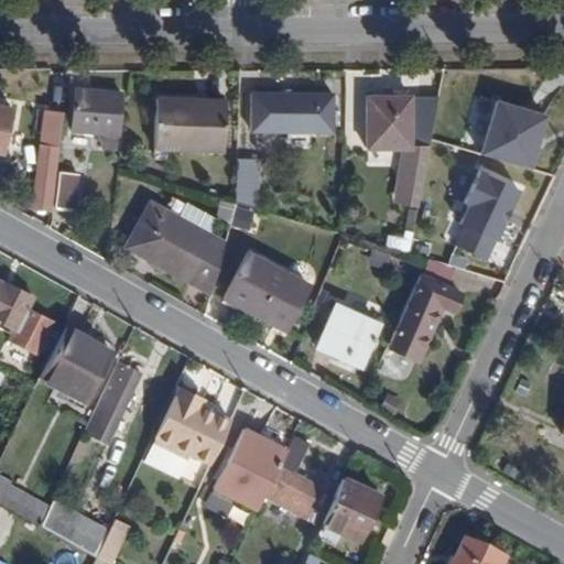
[(101,148),(117,149),(120,93),(75,89),(72,131),(102,133),(101,148)]
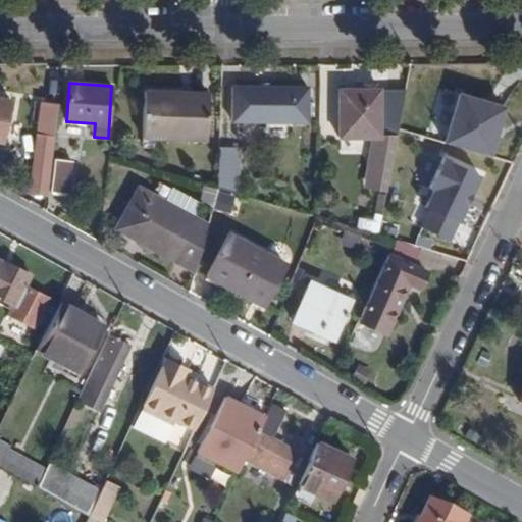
[(233,120),(309,120),(309,85),(235,85),(233,120)]
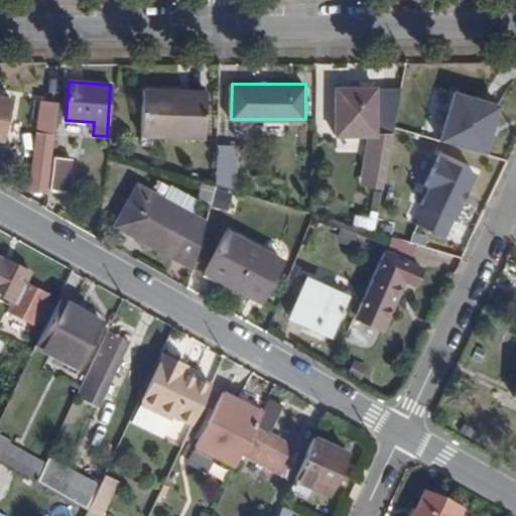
[(378,192),(381,194),(388,154),(391,133),(396,88),(335,89),(335,135),(375,136),(366,186),(379,187),(378,192)]
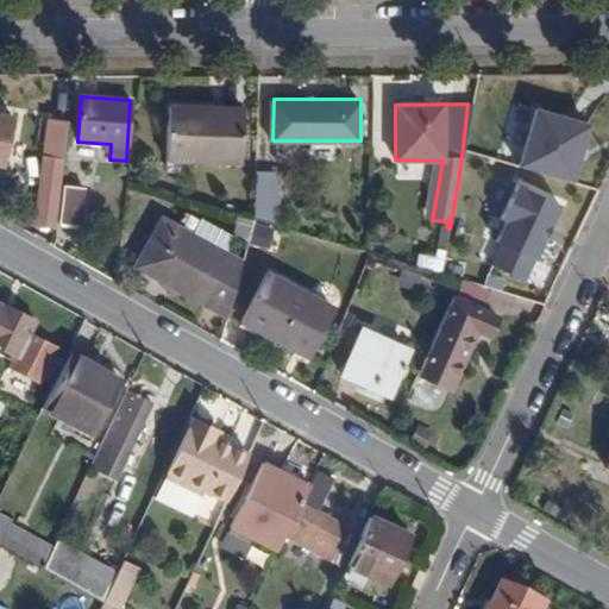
[(167,162),(242,162),(243,107),(168,106),(167,162)]
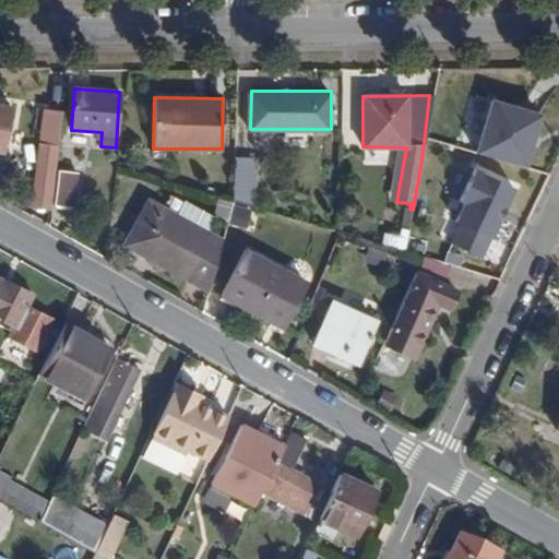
[(475,151),(523,165),(538,115),(490,99),(475,151)]
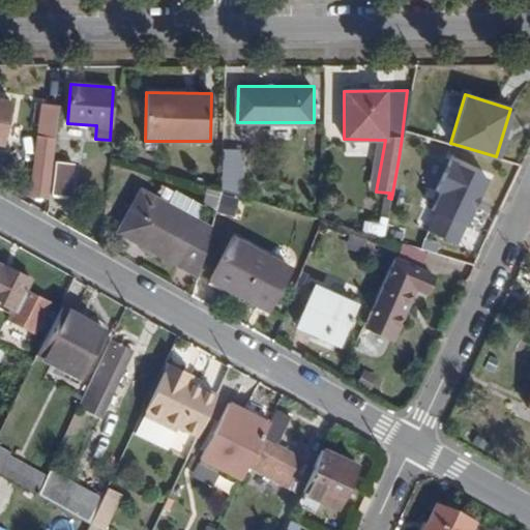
[(0,142),(2,143),(10,99),(0,97),(0,142)]
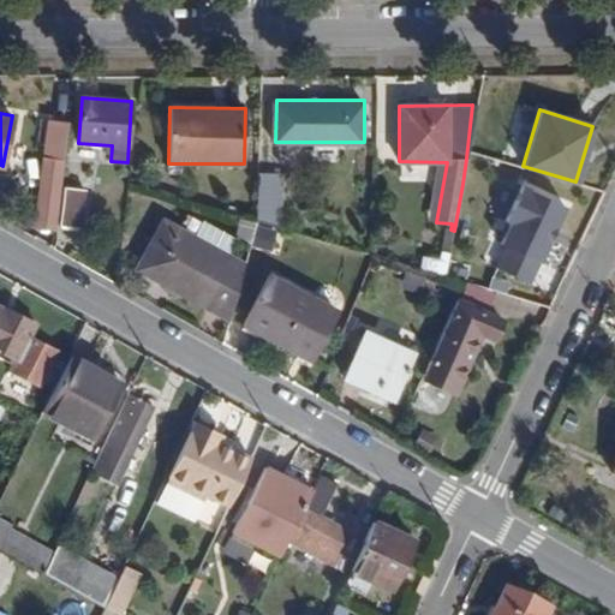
[(42,156),(65,160),(69,121),(47,119),(42,156)]
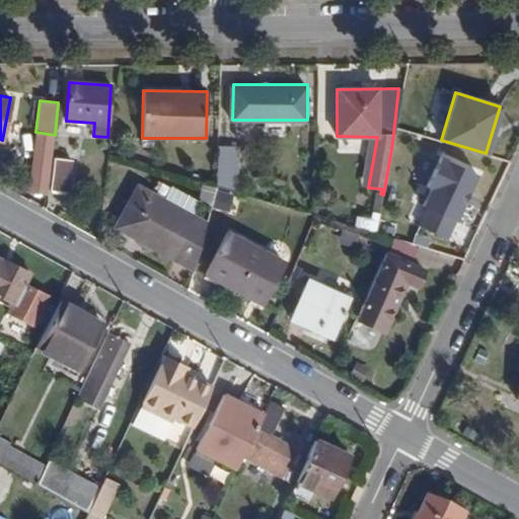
[(216,187),(232,192),(233,145),(217,145),(216,187)]
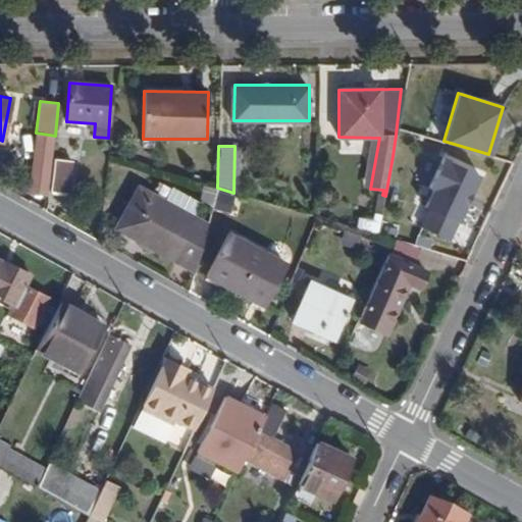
[(422,226),(450,240),(479,174),(442,157),(428,188),(433,190),(425,207),(430,209),(422,226)]
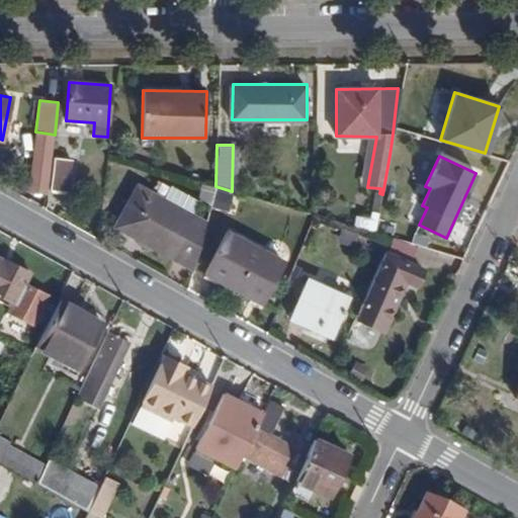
[(50,189),(69,191),(72,159),(54,157),(50,189)]
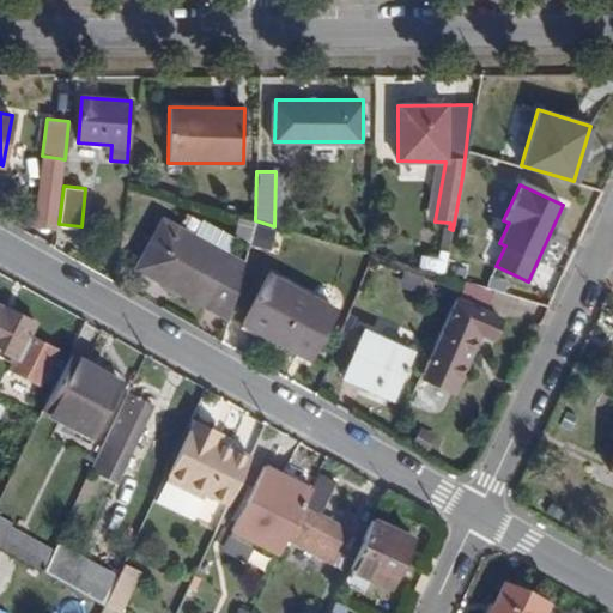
[(244,261),(222,249),(230,234),(198,217),(189,232),(162,218),(134,268),(228,319),(244,261)]
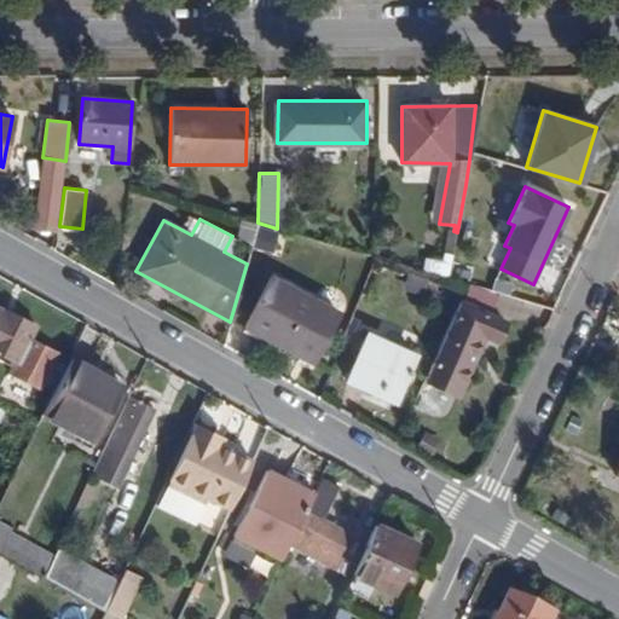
[(238,238),(252,244),(258,223),(243,219),(238,238)]
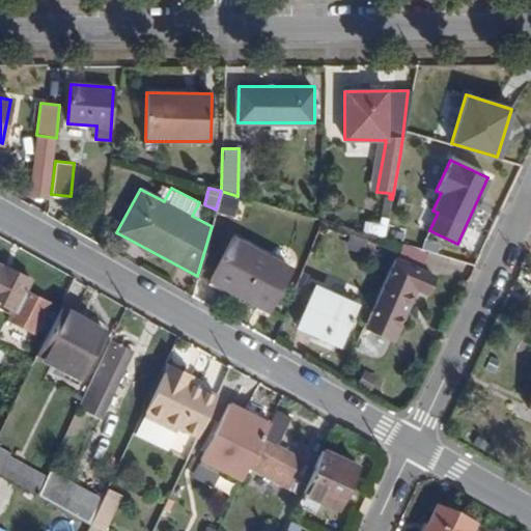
[(216,212),(235,221),(243,197),(238,196),(221,191),(216,210),(216,212)]
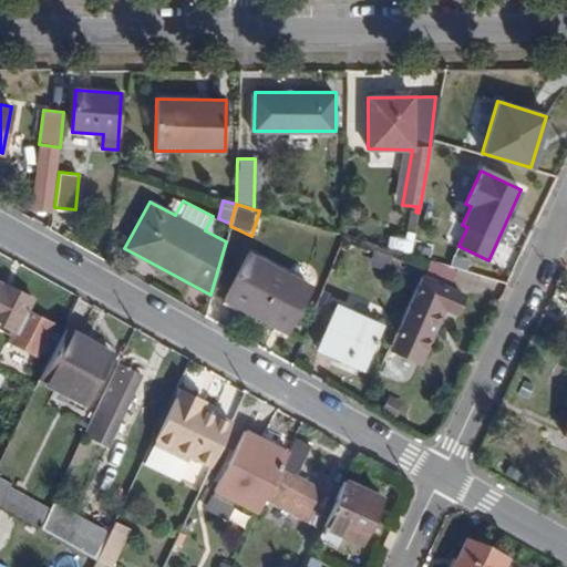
[(388,248),(411,255),(419,213),(415,212),(412,212),(406,237),(390,235),(388,248)]
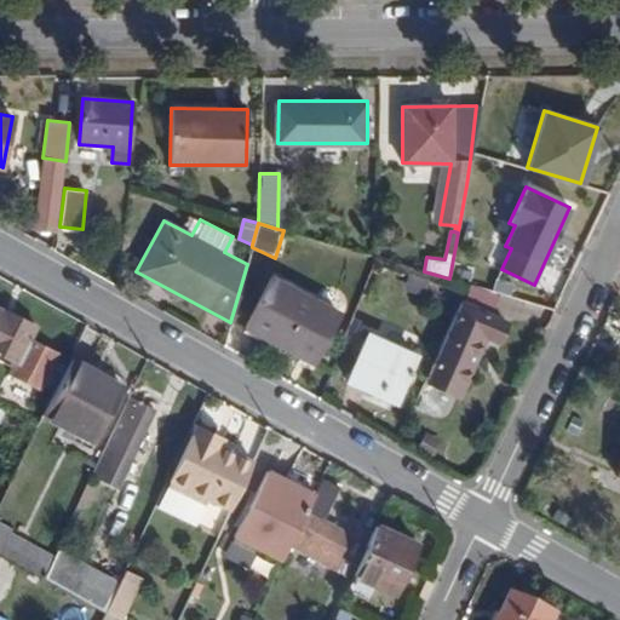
[(247,327),(311,362),(338,311),(274,277),(247,327)]
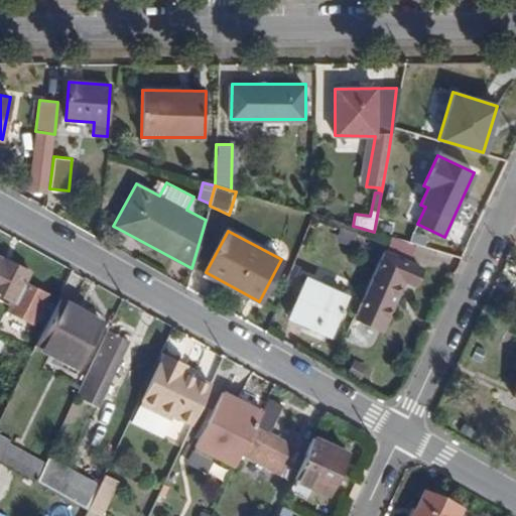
[(403,280),(414,285),(422,268),(383,251),(357,311),(384,325),(403,280)]
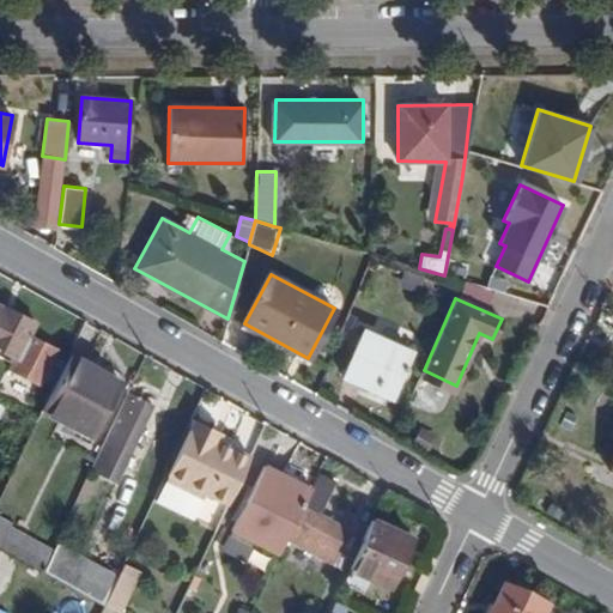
[(12,369),(41,383),(58,350),(29,335),(36,322),(0,304),(0,350),(17,358),(12,369)]
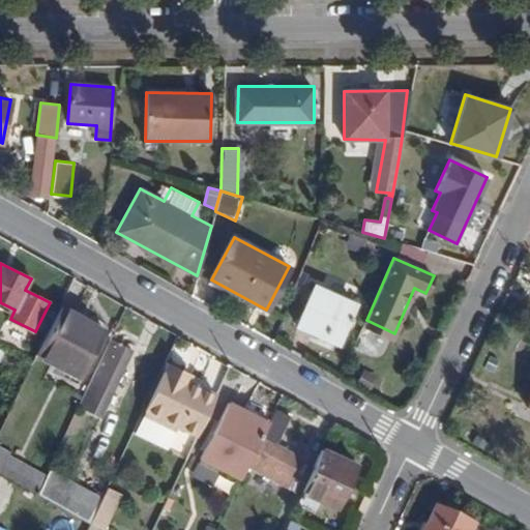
[(296,327),(337,345),(356,302),(315,285),(296,327)]
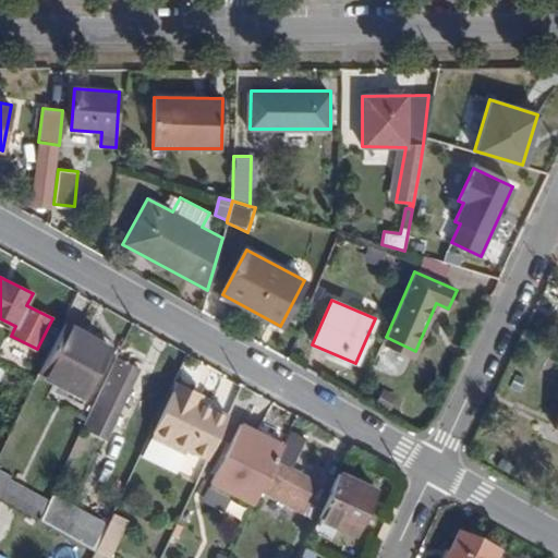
[(38,375),(84,398),(109,346),(63,323),(38,375)]
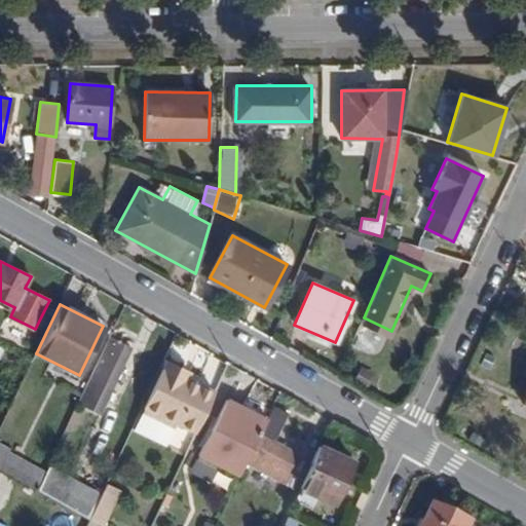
[(78,403),(101,414),(138,338),(125,332),(120,342),(109,337),(78,403)]
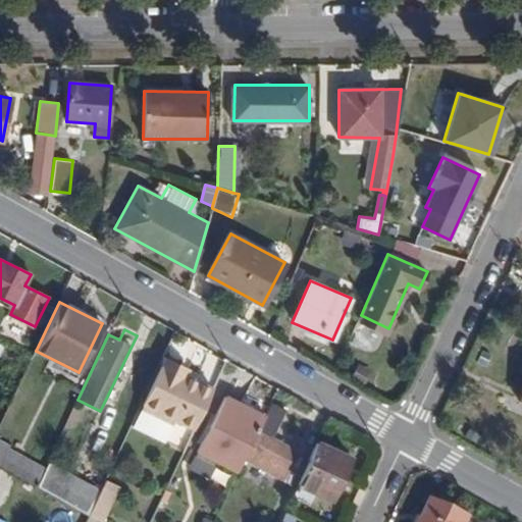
[(143,405),(193,429),(213,387),(162,363),(143,405)]
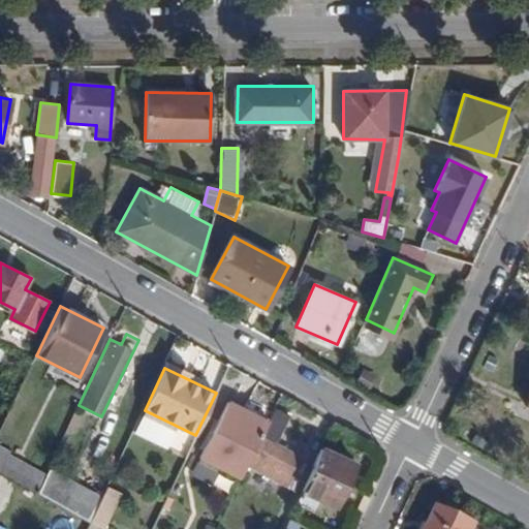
[(355,379),(369,385),(374,377),(361,370),(355,379)]
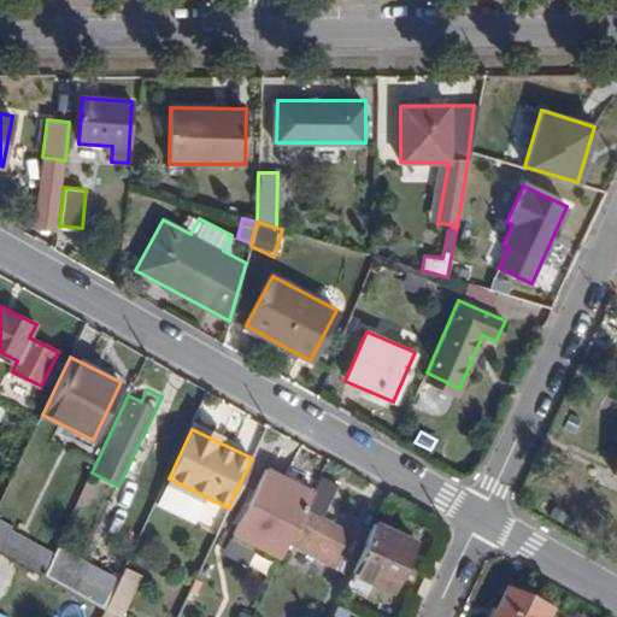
[(280,558),(287,542),(312,491),(266,468),(233,535),(280,558)]
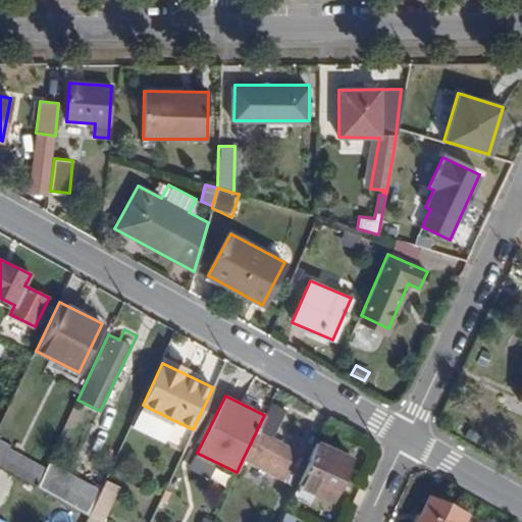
[(243,459),(284,482),(300,453),(272,438),(286,410),(270,402),(264,415),(243,459)]
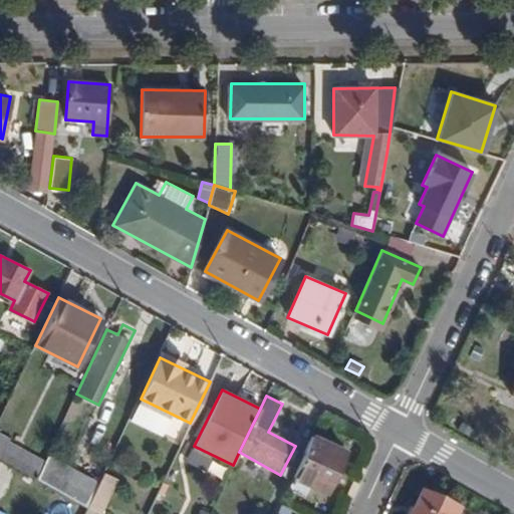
[(0,458),(36,478),(44,461),(8,441),(9,438),(0,433),(0,458)]
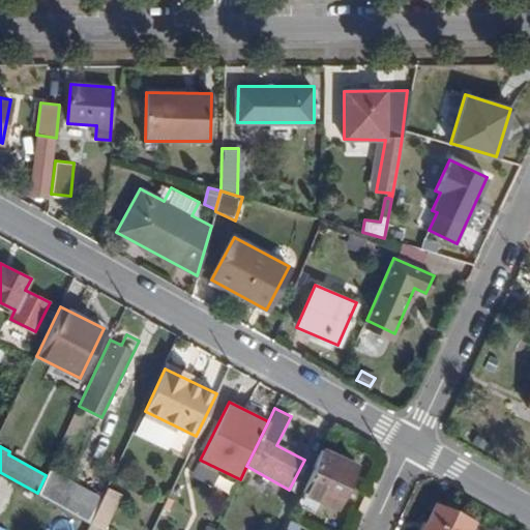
[(322,502),(336,509),(357,464),(323,447),(302,493),(322,502)]
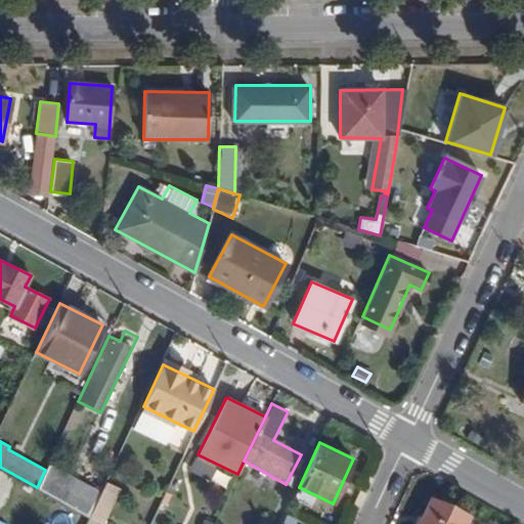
[(89,517),(100,494),(47,465),(45,470),(37,487),(89,517)]
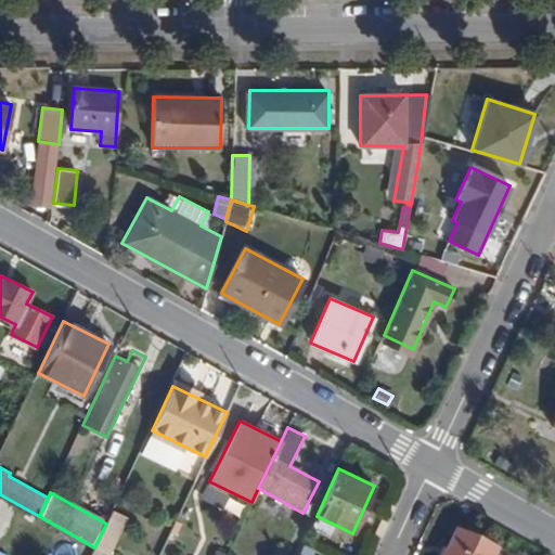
[(311,528),(332,537),(337,526),(317,516),(311,528)]
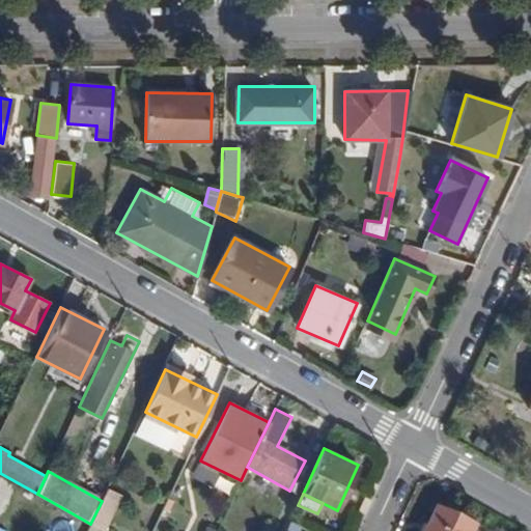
[(90,524),(101,530),(114,502),(104,497),(102,501),(90,524)]
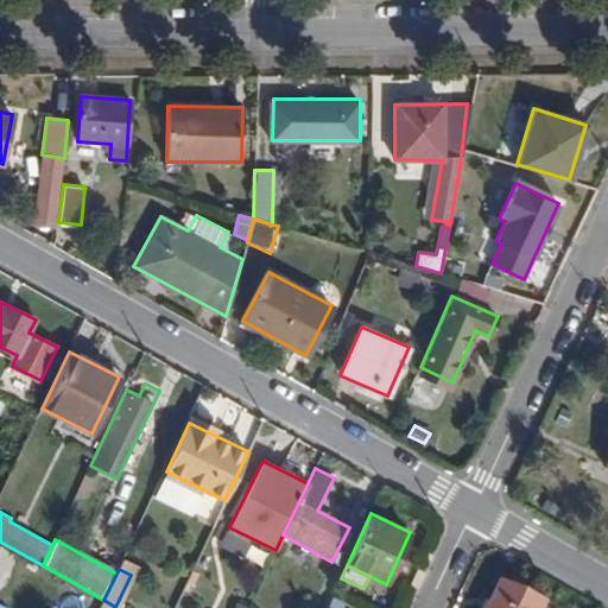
[(483,607),(531,607),(537,597),(498,578),(483,607)]
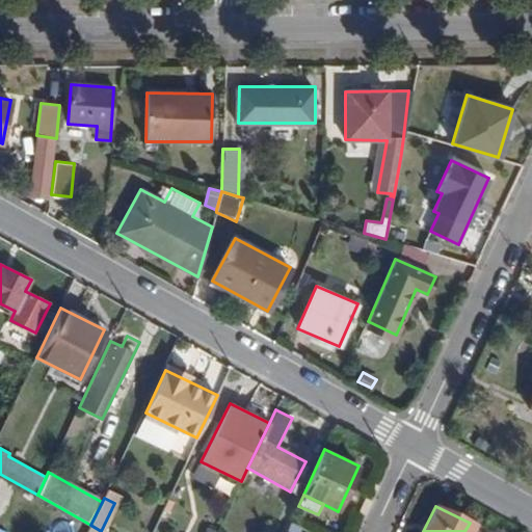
[(464,531),(473,531),(476,526),(470,523),(464,531)]
